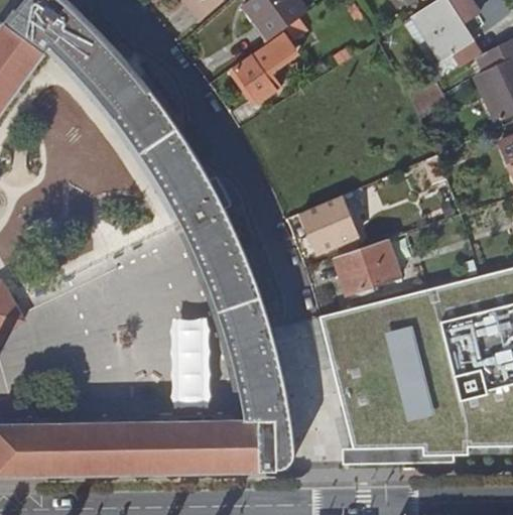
[(0,475),(273,470),(273,468),(278,468),(283,466),(287,463),(290,460),(292,456),(292,451),(288,423),(284,396),(278,364),(271,335),(262,305),(251,270),(243,252),(233,228),(224,210),(216,194),(211,183),(201,165),(189,148),(174,125),(161,106),(145,85),(127,62),(110,43),(75,8),(65,0),(21,0),(16,10),(13,8),(0,25),(0,113),(47,47),(62,60),(92,92),(116,122),(137,148),(158,182),(177,215),(183,227),(199,259),(212,287),(222,317),(230,343),(239,378),(247,419),(0,424),(0,475)]
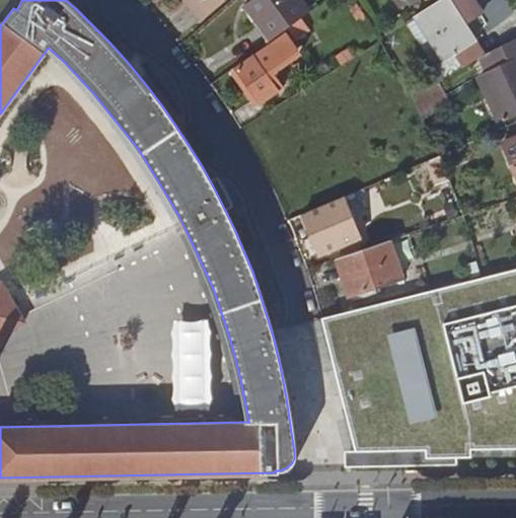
[(190,8),(201,21),(224,0),(192,0),(195,3),(190,8)]
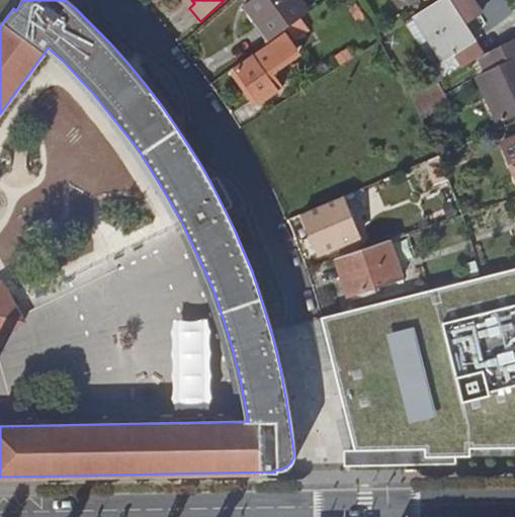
[(286,28),(311,11),(302,0),(251,0),(245,5),(271,39),(286,28)]
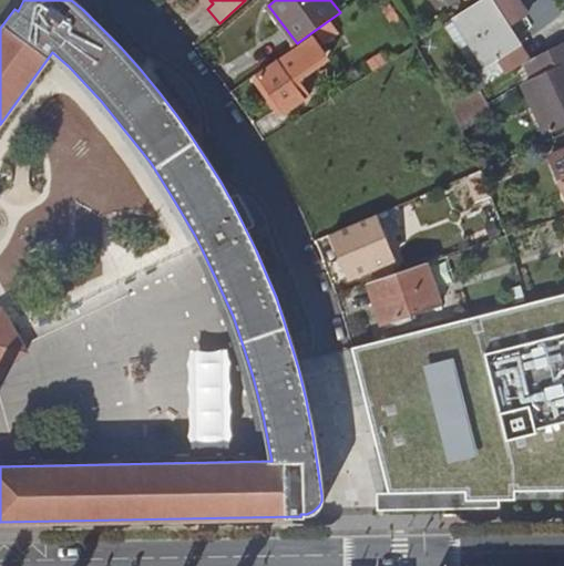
[(484,0),(453,20),(483,69),(479,72),(488,86),(529,64),(508,29),(530,16),(520,0),(484,0)]
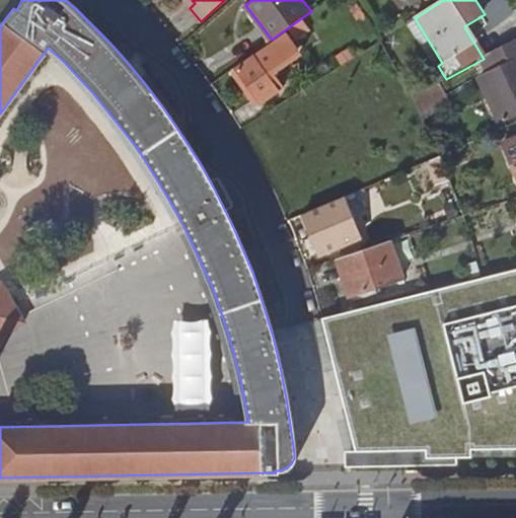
[(299,20),(286,30),(293,40),(306,29),(299,20)]
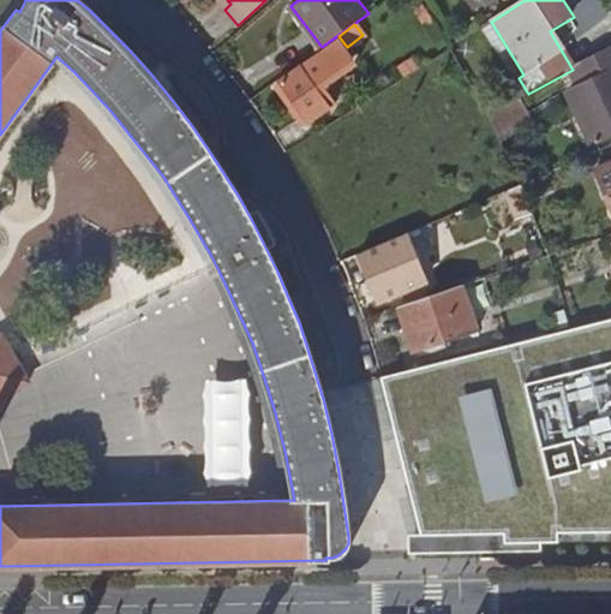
[(336,42),(273,87),(288,109),(294,106),(307,124),(331,106),(319,89),(329,82),(325,77),(348,60),(336,42)]
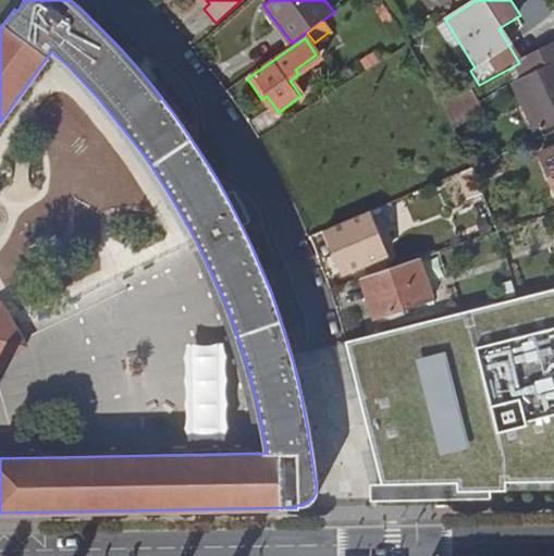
[(553,45),(528,59),(536,74),(518,83),(536,122),(553,114),(553,45)]
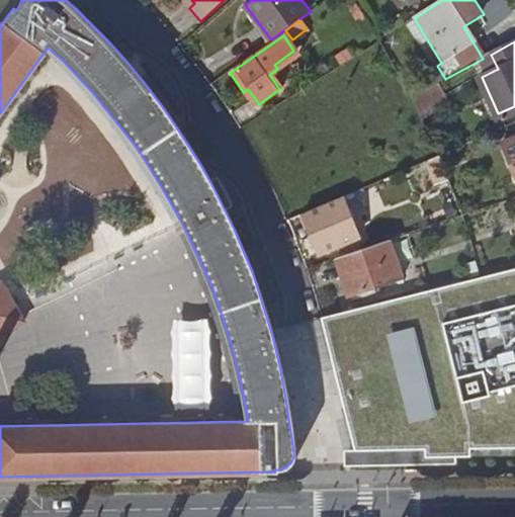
[(401,79),(411,97),(419,92),(410,75),(401,79)]
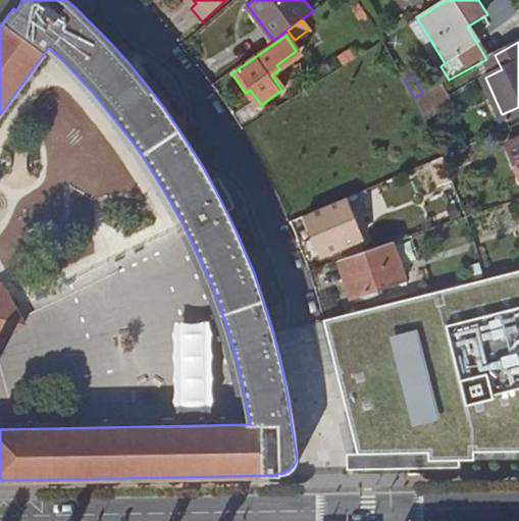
[(422,93),(414,98),(419,108),(432,102),(427,91),(422,93)]
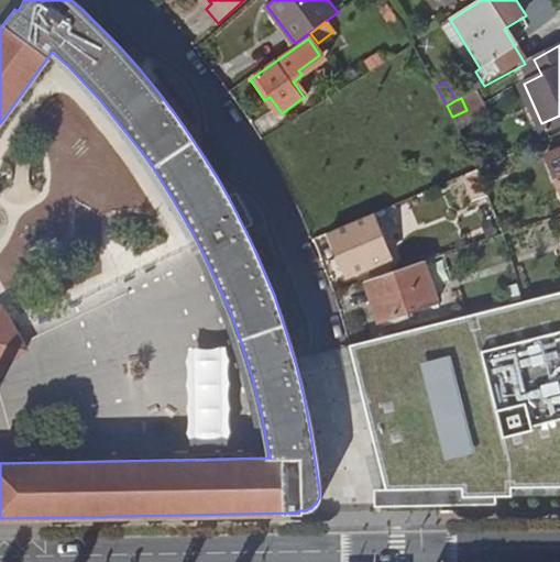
[(559,145),(544,153),(559,196),(559,145)]
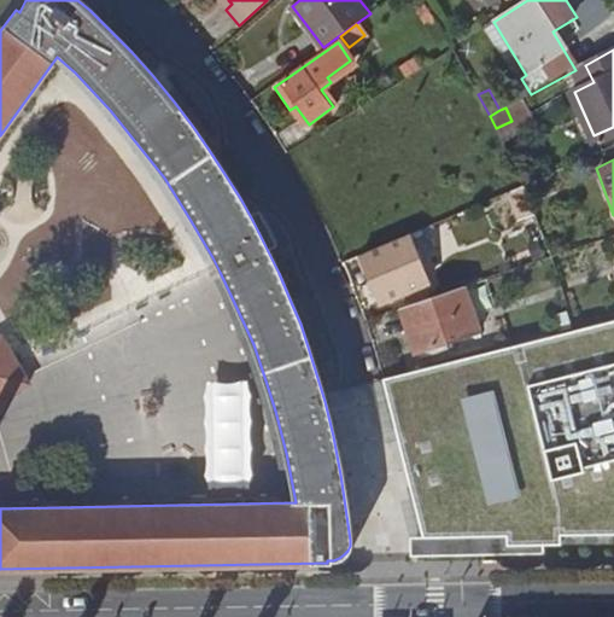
[(405,233),(358,254),(379,303),(427,283),(405,233)]
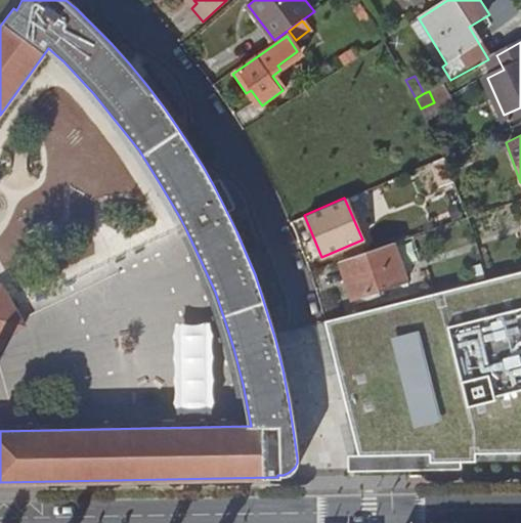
[(391,242),(336,261),(349,298),(403,279),(391,242)]
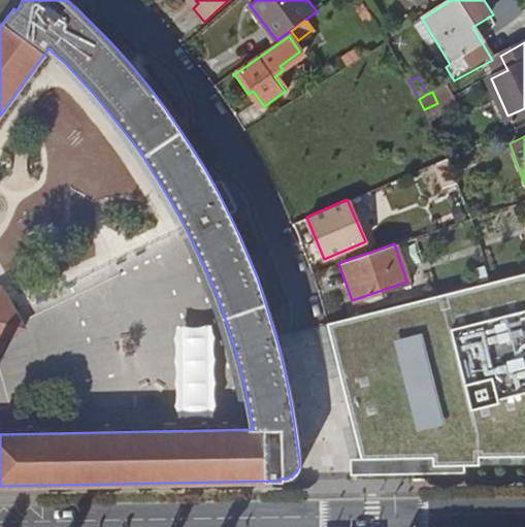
[(524,273),(327,323),(360,462),(349,462),(349,479),(463,475),(463,469),(477,468),(477,464),(524,463),(524,273)]
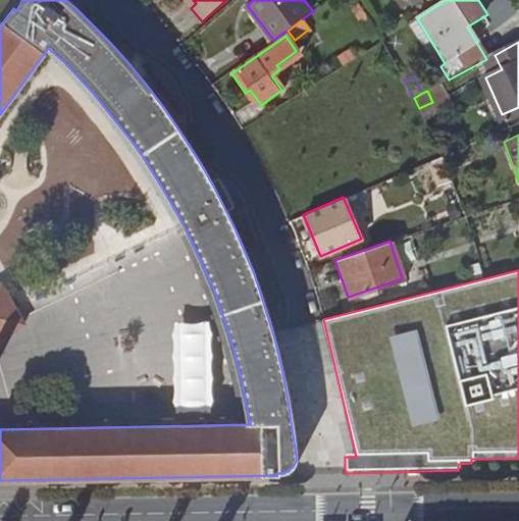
[(0,337),(23,325),(2,287),(0,288),(0,337)]
